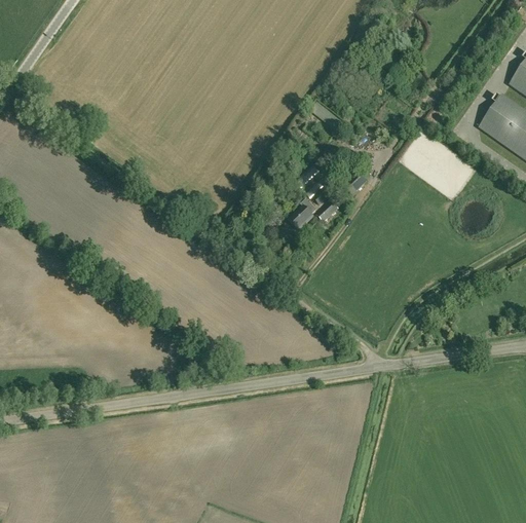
[(525,57),(508,82),(525,96),(525,57)]
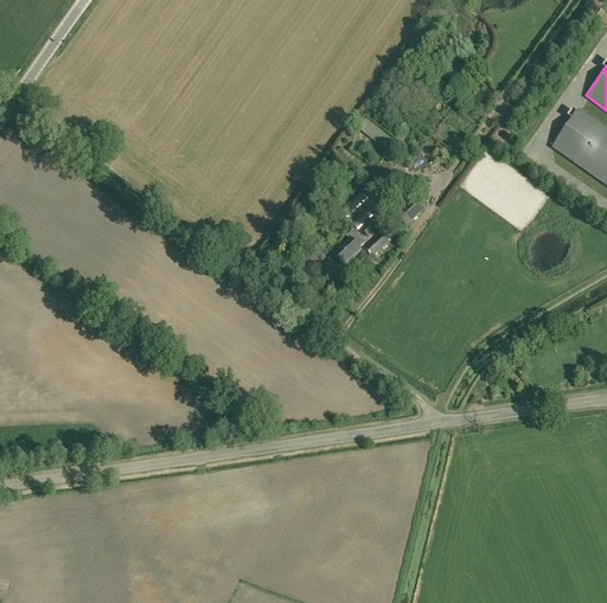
[(606,126),(577,106),(551,145),(606,184),(606,126)]
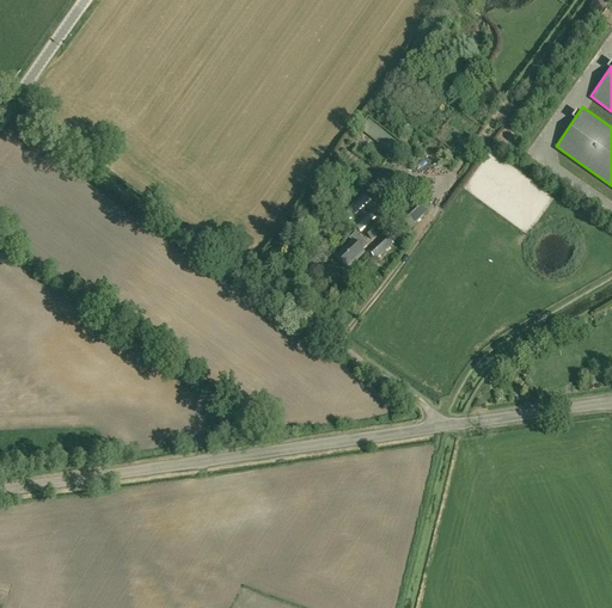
[(369,117),(361,128),(396,157),(405,146),(369,117)]
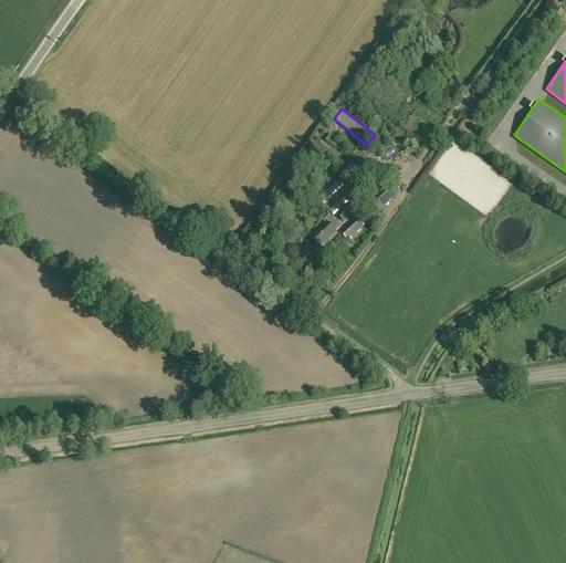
[(375,184),(368,190),(374,196),(370,199),(379,208),(396,194),(386,184),(380,189),(375,184)]
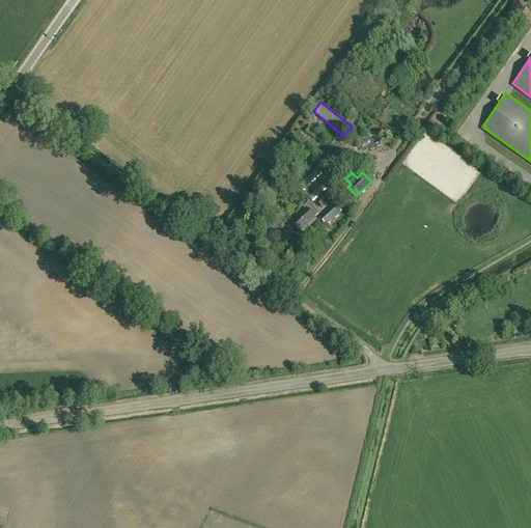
[(301,231),(316,217),(314,215),(318,211),(308,200),(303,204),(306,207),(291,221),(301,231)]
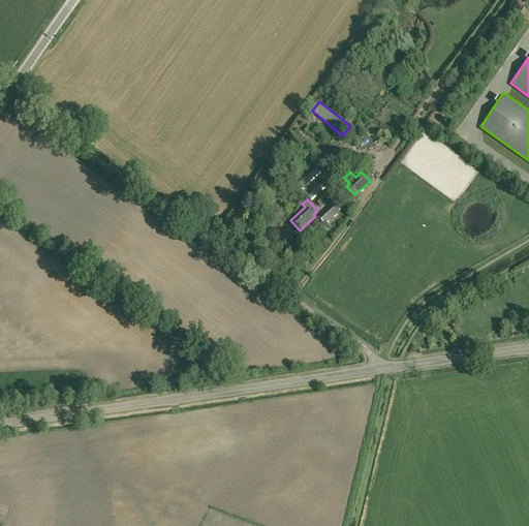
[(340,209),(334,202),(318,215),(325,222),(340,209)]
